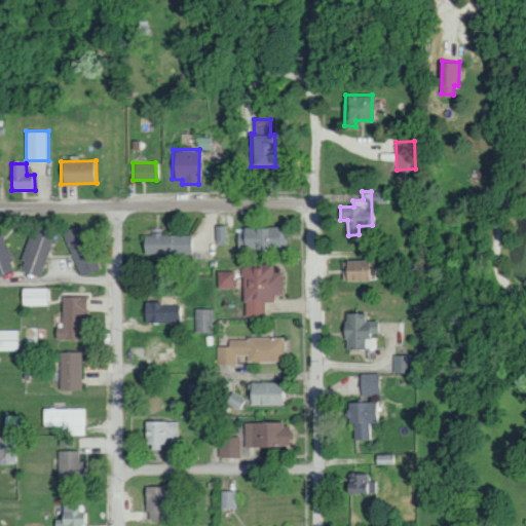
[(19,269),(39,276),(54,231),(34,224),(19,269)]
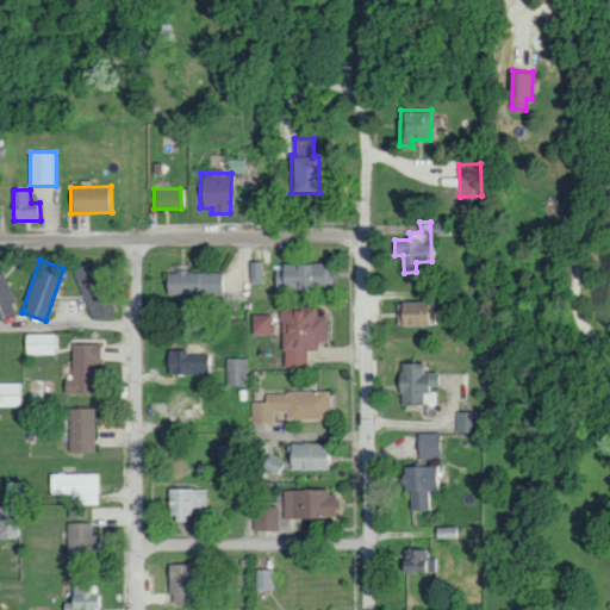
[(111,312),(91,260),(72,267),(92,319),(111,312)]
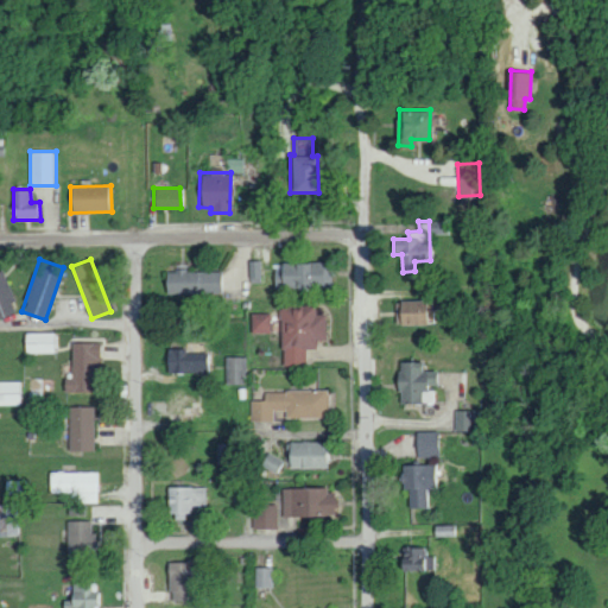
[(248,260),(251,282),(263,280),(259,259),(248,260)]
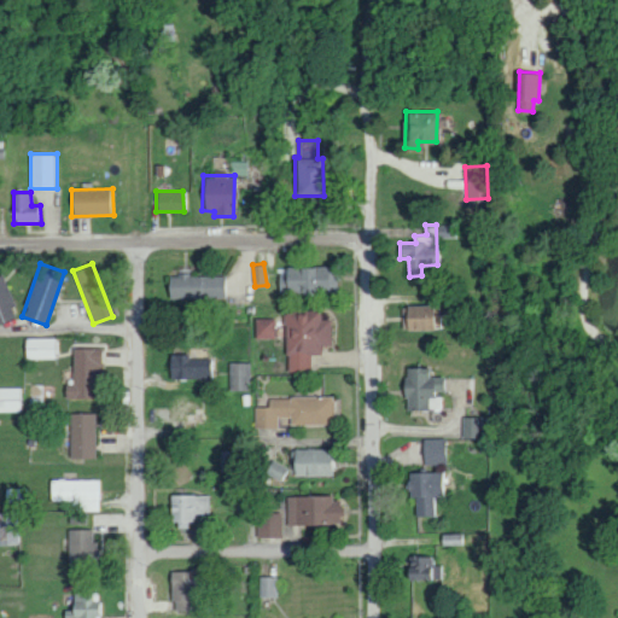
[(285,267),(285,278),(279,278),(279,292),(337,291),(336,266),(285,267)]
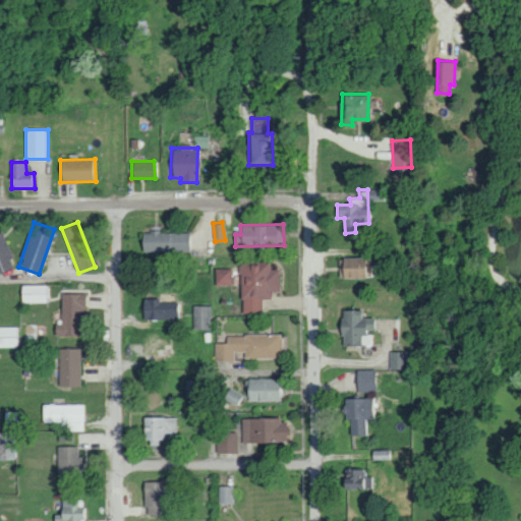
[(0,228),(0,272),(14,268),(0,228)]
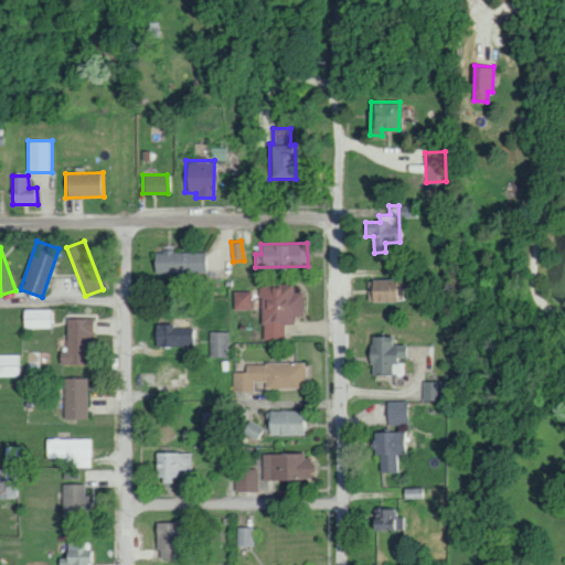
[(204,251),(166,251),(166,252),(153,252),(153,273),(205,272),(204,251)]
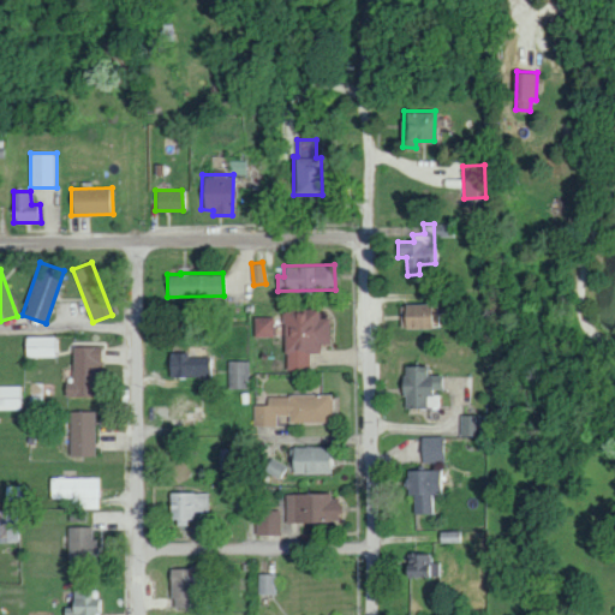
[(429,303),(402,304),(404,328),(430,328),(429,303)]
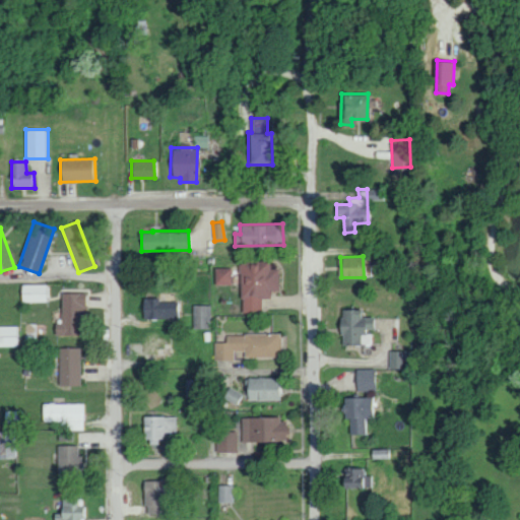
[(270,261),(239,261),(239,274),(241,274),(241,310),(261,310),(261,298),(270,298),(270,290),(278,290),(278,268),(270,268),(270,261)]
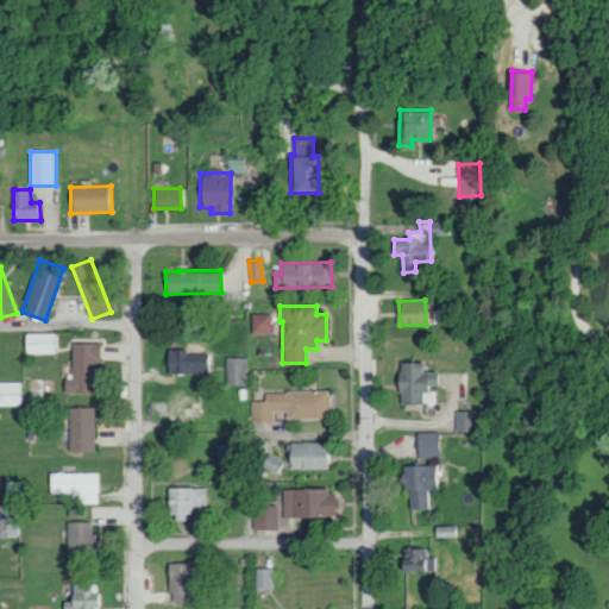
[(271,332),(271,313),(251,314),(252,333),(271,332)]
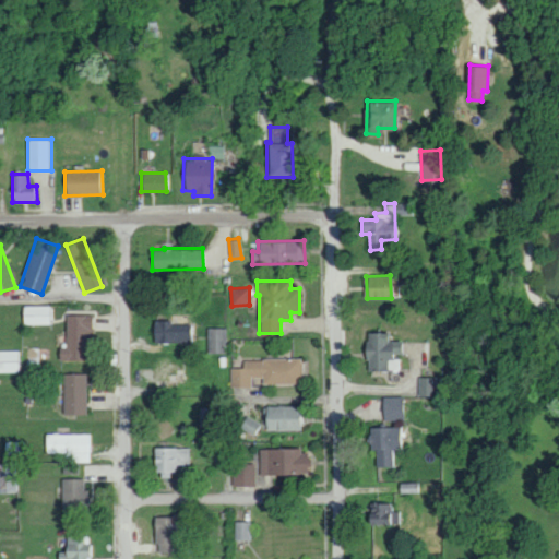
[(50,323),(50,306),(22,306),(23,324),(50,323)]
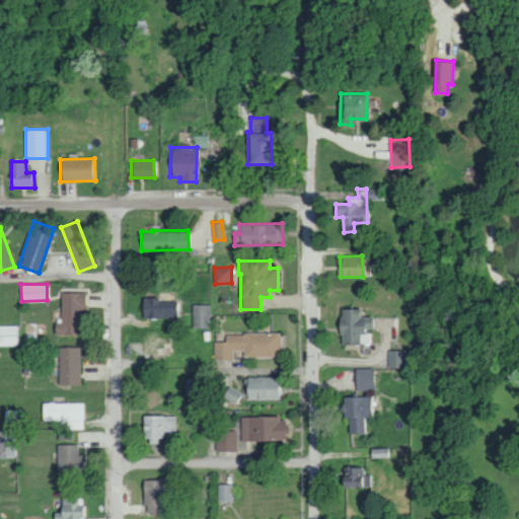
[(83,292),(61,291),(61,322),(55,322),(55,335),(82,335),(83,292)]
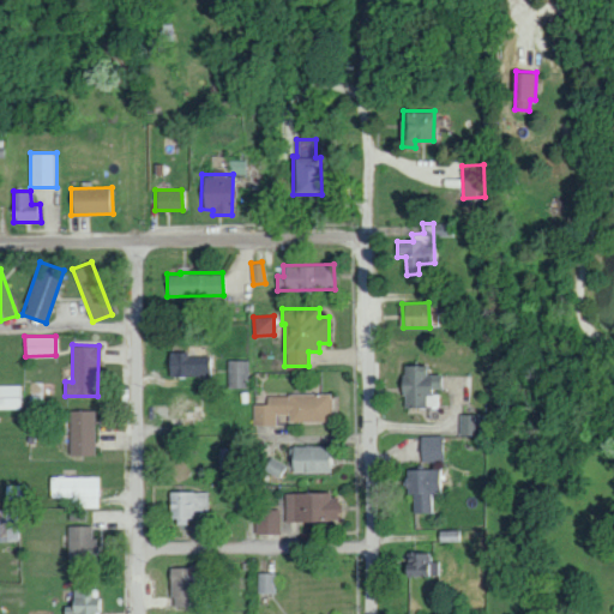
[(168,353),(168,375),(208,377),(209,354),(168,353)]
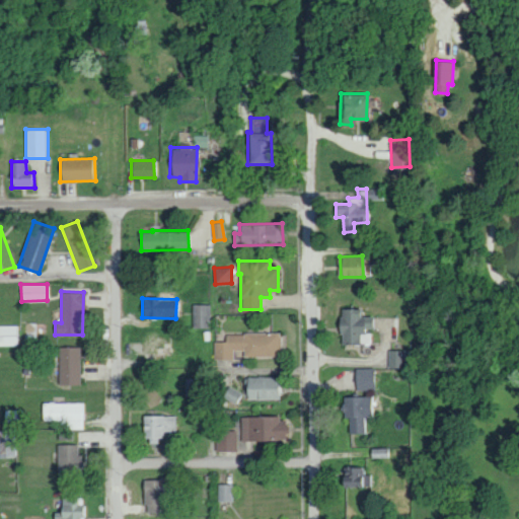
[(211,327),(211,304),(193,304),(193,327),(211,327)]
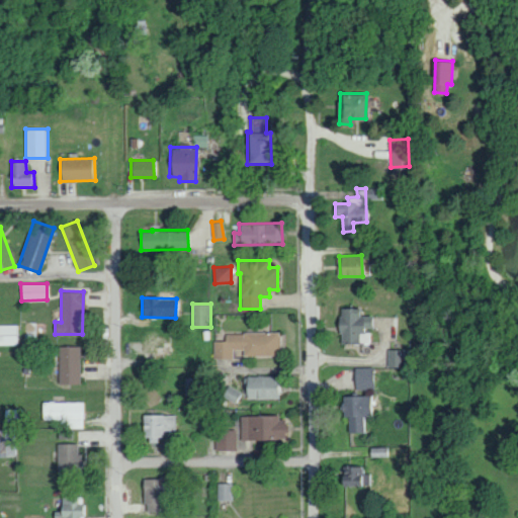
[(339,343),(359,343),(359,333),(364,333),(364,330),(371,330),(371,316),(358,316),(358,308),(339,308),(339,343)]
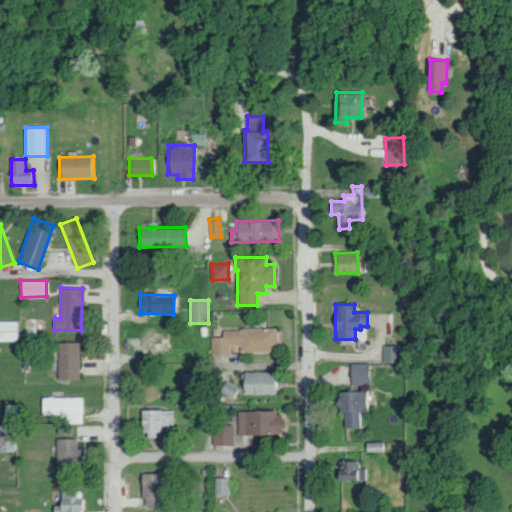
[(20,321),(0,321),(0,340),(20,340),(20,321)]
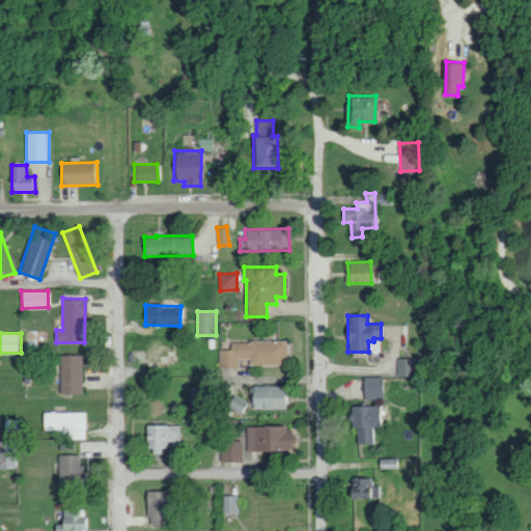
[(219,367),(239,367),(239,358),(249,358),(249,364),(287,364),(287,340),(230,340),(230,348),(219,348),(219,367)]
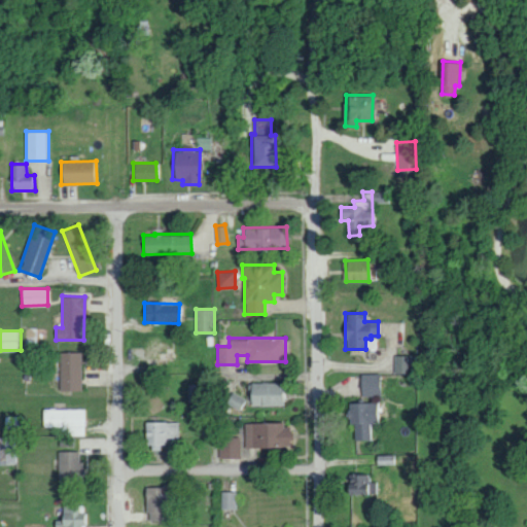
[(81,352),(60,352),(60,390),(81,390),(81,352)]
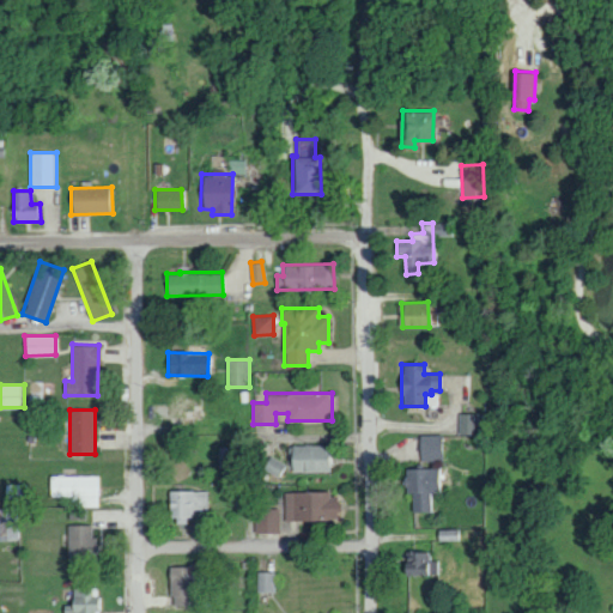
[(459,413),(459,434),(477,434),(477,413),(459,413)]
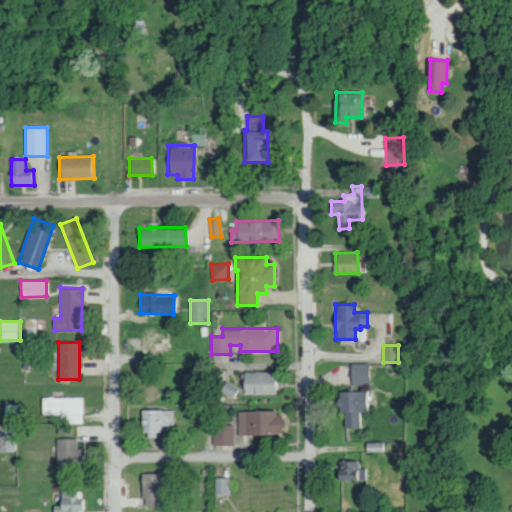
[(350,385),(368,384),(368,363),(350,363),(350,385)]
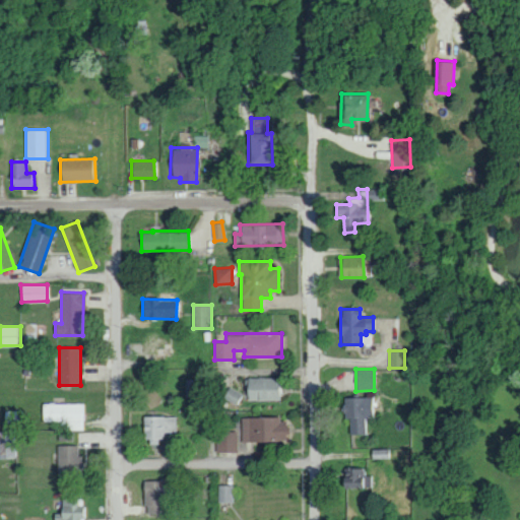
[(279,377),(246,378),(247,400),(280,399),(279,377)]
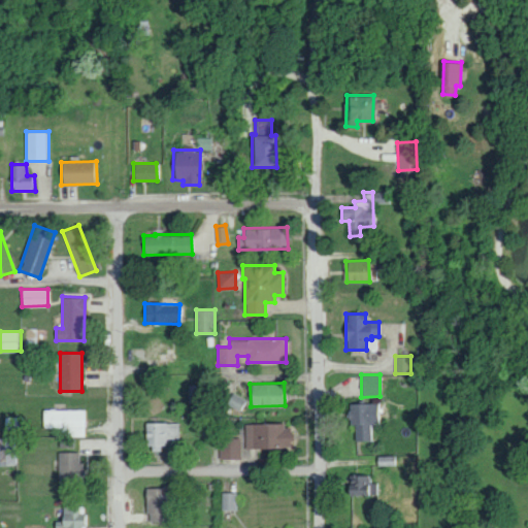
[(227,402),(241,411),(248,401),(233,393),(227,402)]
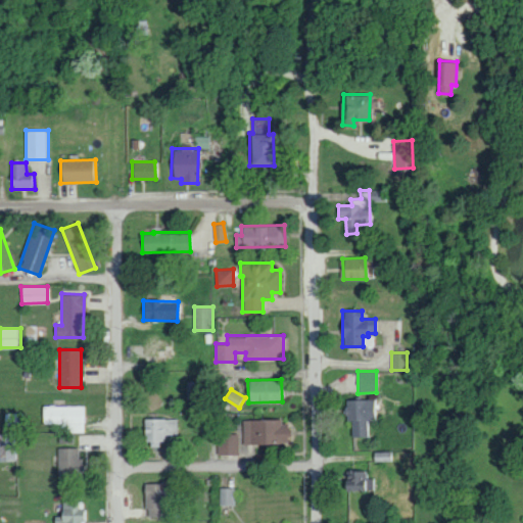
[(351,436),(373,436),(372,398),(344,399),(345,419),(351,419),(351,436)]
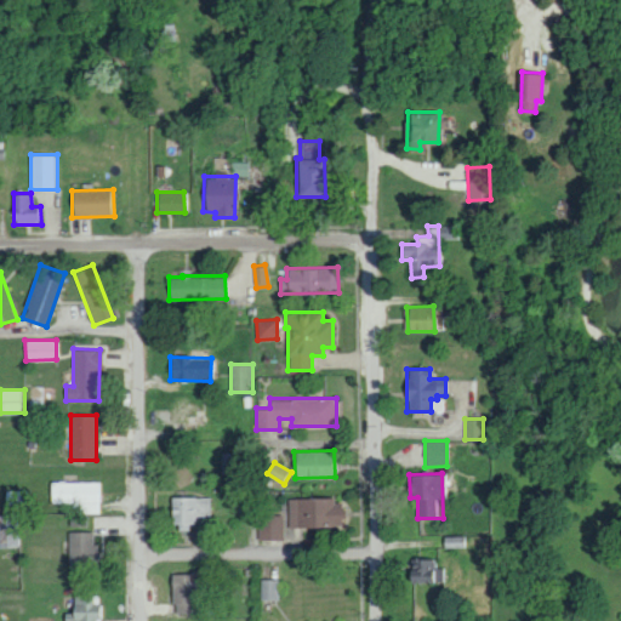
[(51,502),(80,502),(80,513),(101,513),(102,482),(51,480),(51,502)]
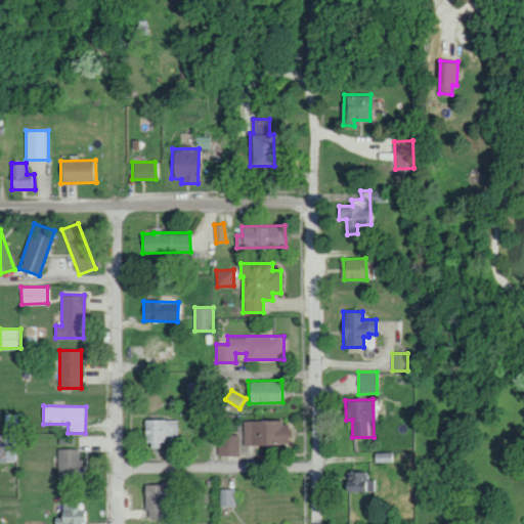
[(179,435),(179,419),(145,420),(146,445),(168,445),(168,436),(179,435)]
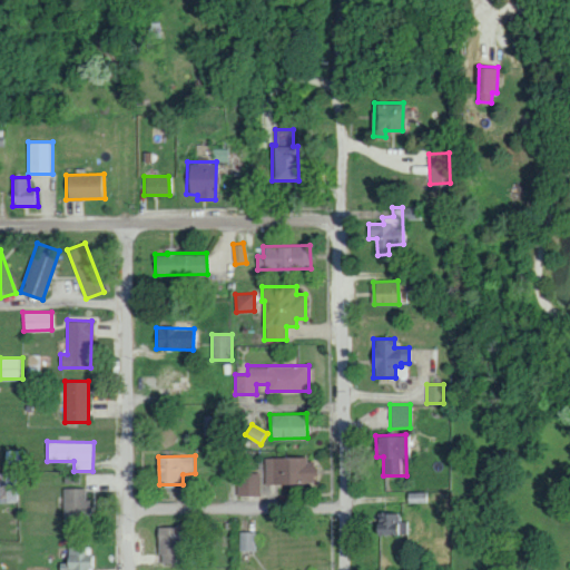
[(306,457),(265,458),(266,483),(315,482),(314,461),(306,462),(306,457)]
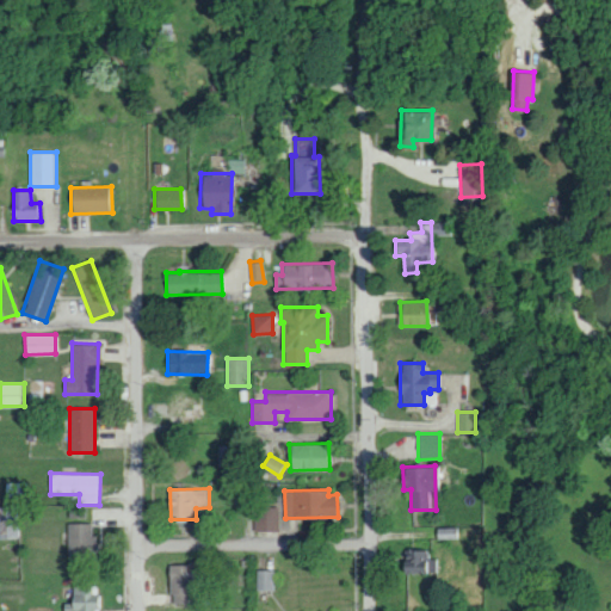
[(19,506),(0,506),(0,538),(19,538),(19,506)]
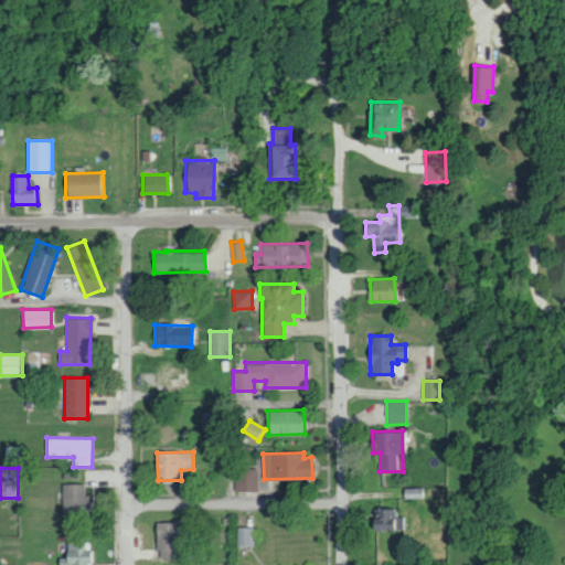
[(235,491),(258,490),(257,468),(235,469),(235,491)]
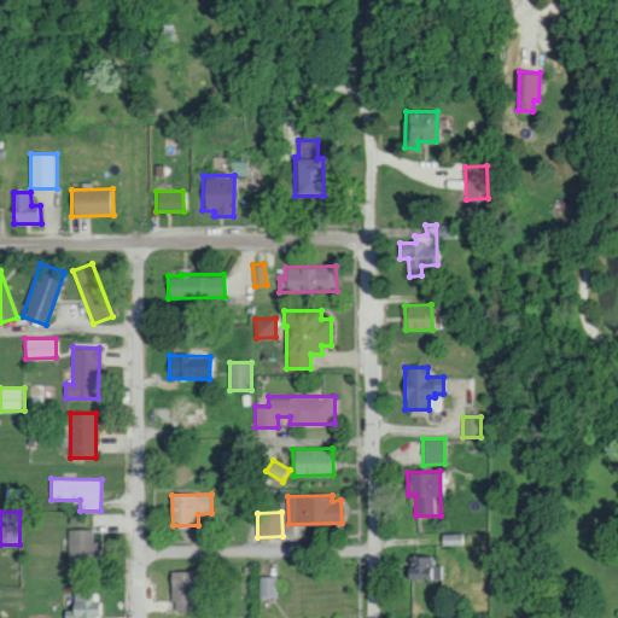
[(88,524),(89,514),(71,513),(70,523),(88,524)]
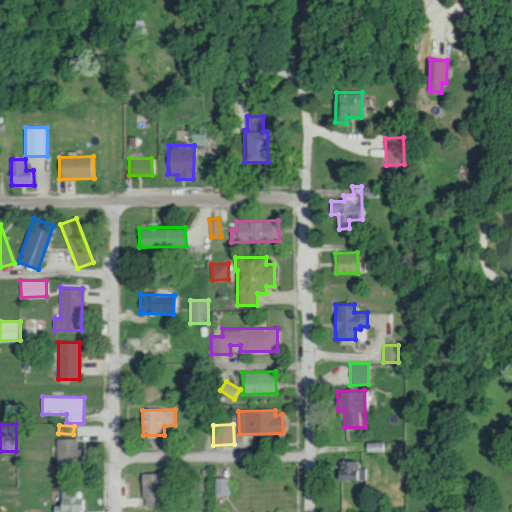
[(57,465),(79,465),(79,438),(57,438),(57,465)]
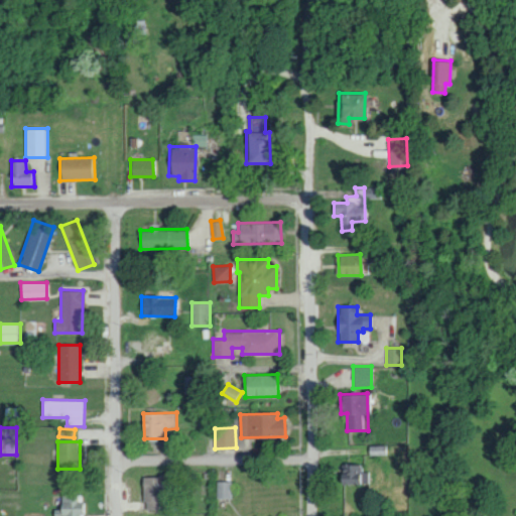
[(361,472),(361,465),(339,465),(339,484),(370,484),(371,472),(361,472)]
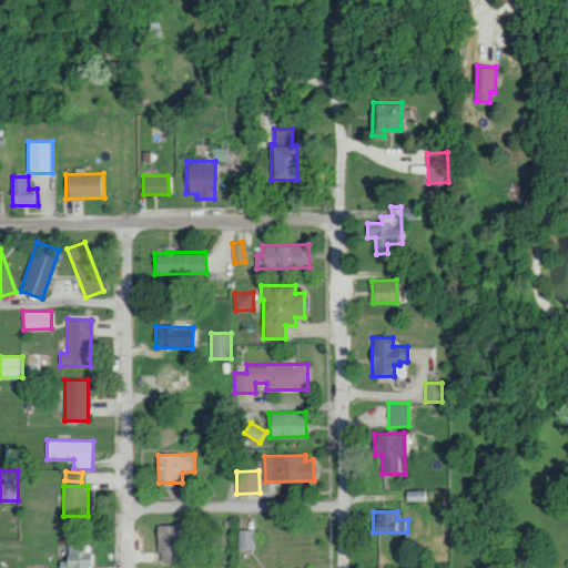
[(158,560),(180,560),(180,544),(185,545),(186,525),(159,524),(158,560)]
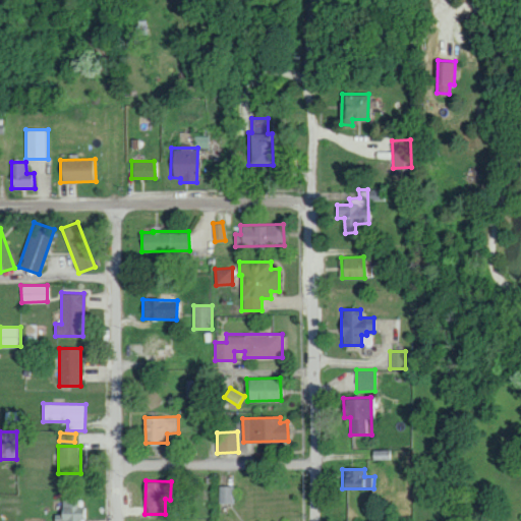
[(235,486),(220,485),(219,503),(234,504),(235,486)]
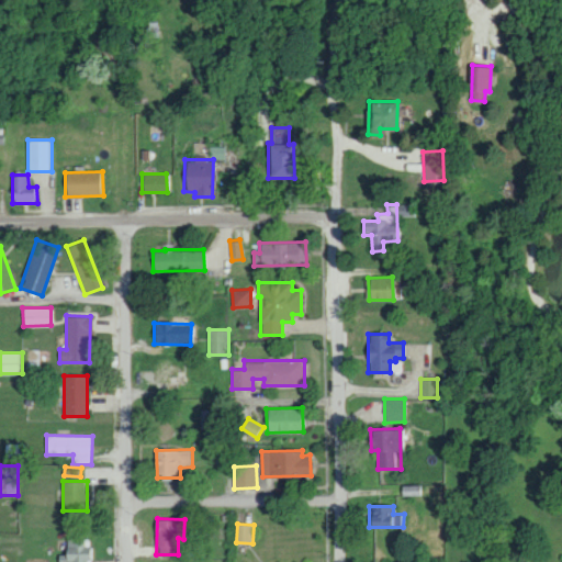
[(90,561),(91,538),(66,538),(66,554),(59,554),(58,561),(90,561)]
